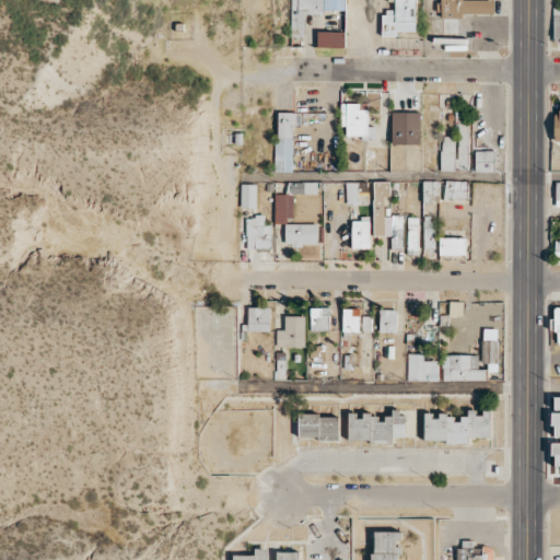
[(290,0),(290,34),(304,35),(304,13),(324,14),(324,10),(346,10),(345,0),(290,0)]
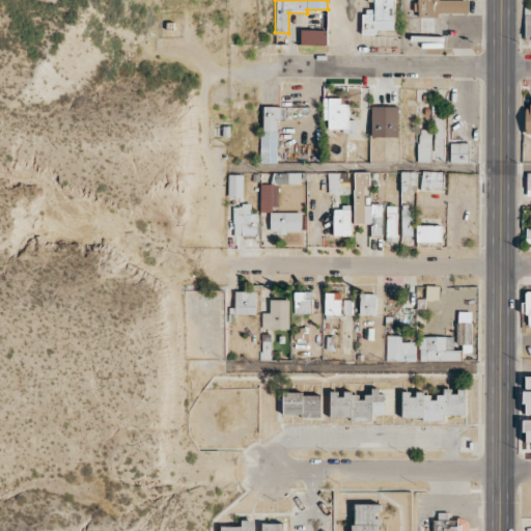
[(363,31),(394,31),(394,0),(373,0),(374,9),(363,9),(363,31)]
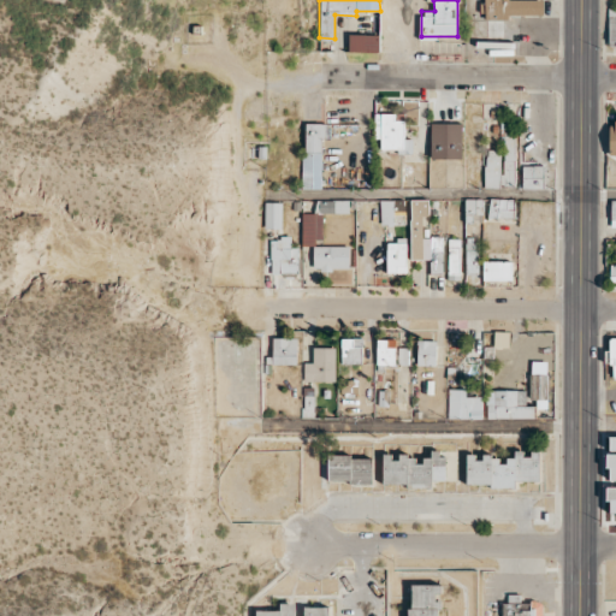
[(543,15),(543,0),(485,0),(486,31),(507,31),(507,15),(543,15)]
